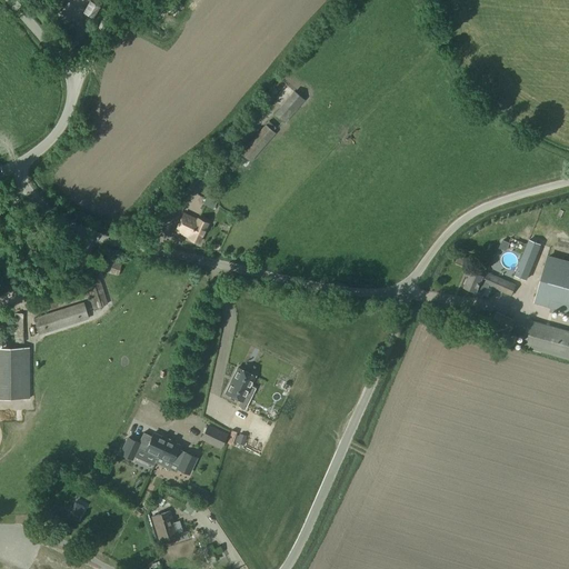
[(48,0),(37,0),(35,2),(51,19),(60,11),(48,0)]
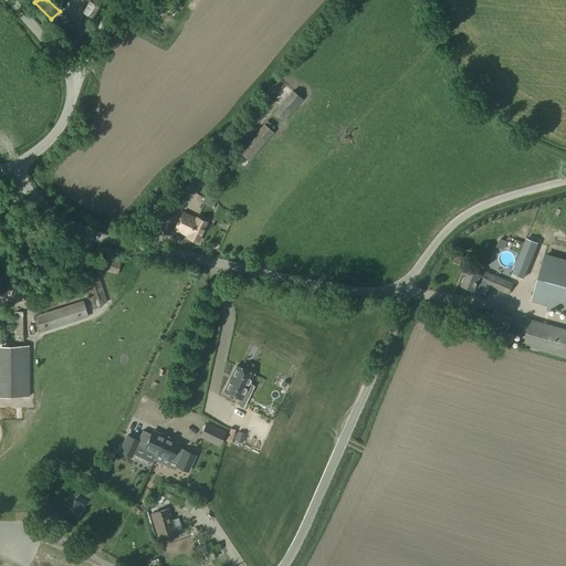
[(292,93),(276,111),(286,119),(302,101),(292,93)]
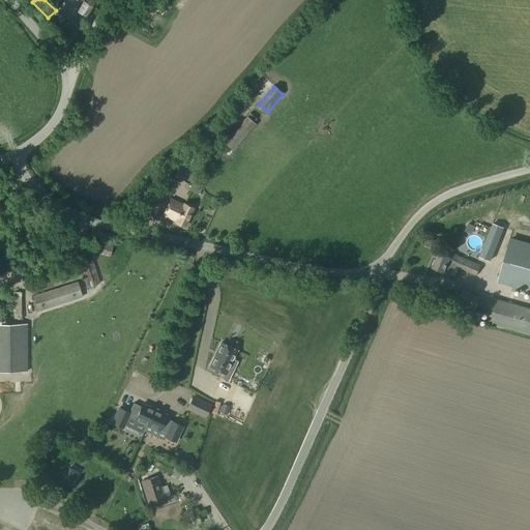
[(245,119),(225,143),(234,151),(254,125),(245,119)]
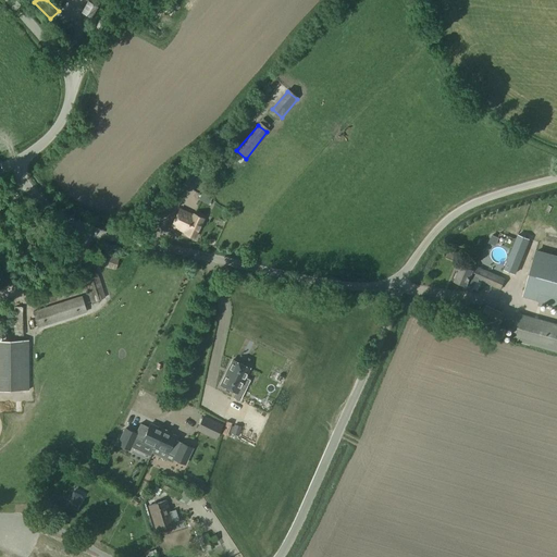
[(197,160),(178,181),(188,187),(197,176),(196,175),(203,166),(197,160)]
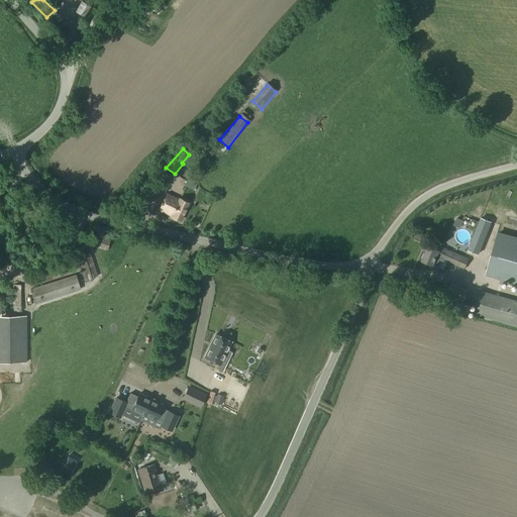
[(147,181),(130,206),(136,210),(141,213),(157,188),(147,181)]
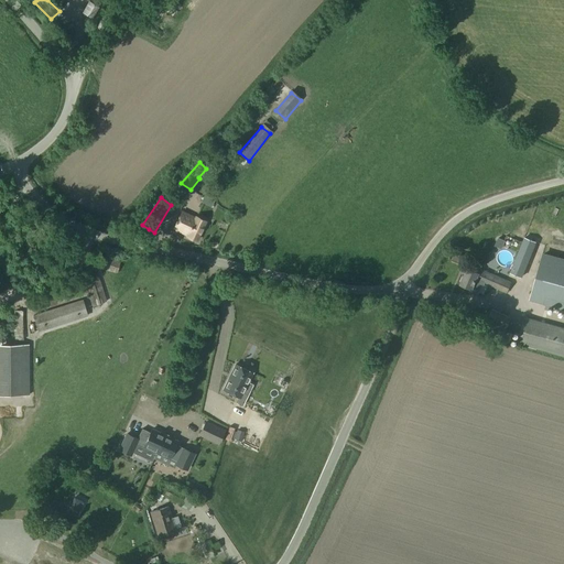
[(182,213),(174,229),(187,236),(186,237),(196,241),(205,223),(195,218),(195,219),(187,216),(188,215),(187,214),(186,215),(182,213)]
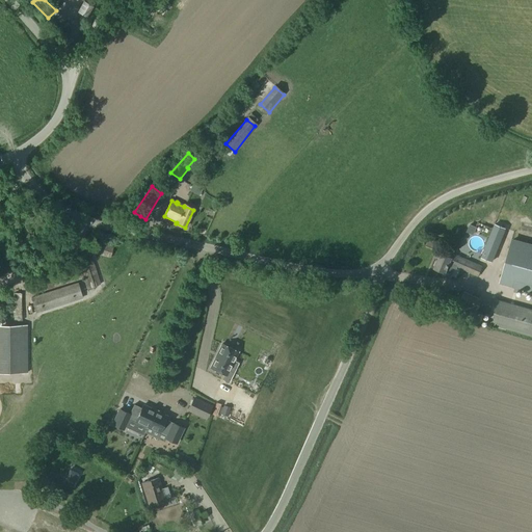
[(502,238),(506,230),(495,224),(490,234),(481,258),(493,262),(502,238)]
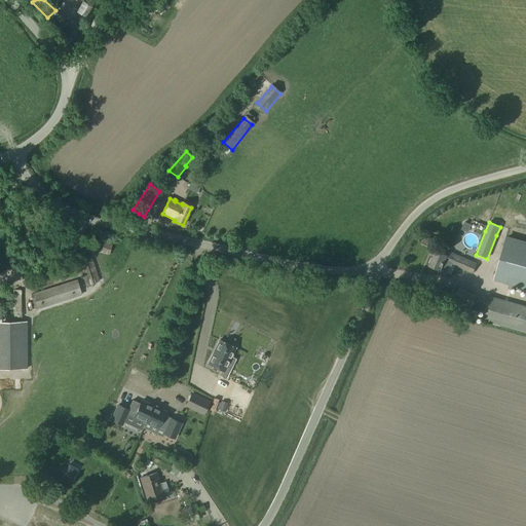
[(95,238),(91,250),(109,256),(113,243),(95,238)]
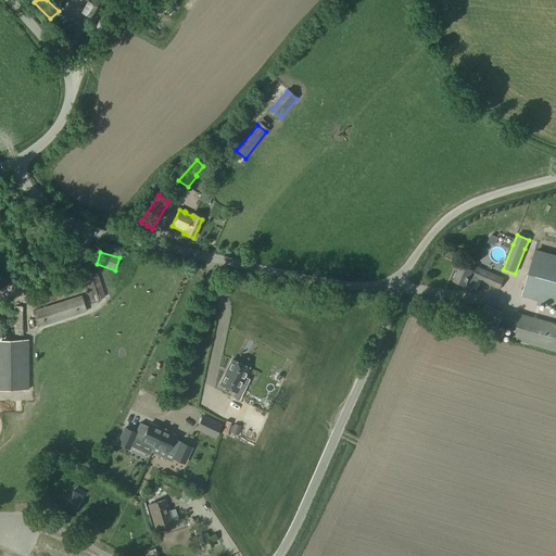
[(555,258),(534,253),(523,293),(544,299),(555,302),(555,258)]
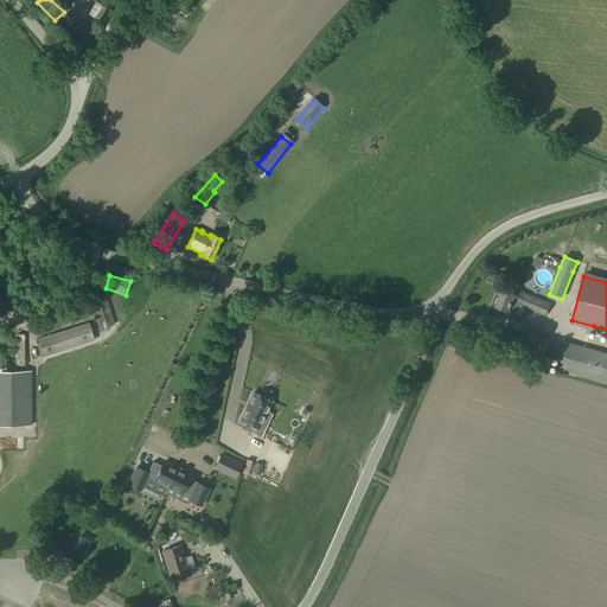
[(502,289),(494,307),(505,312),(505,313),(512,317),(517,305),(544,317),(549,306),(515,291),(515,288),(510,286),(509,287),(505,286),(503,291),(502,289)]
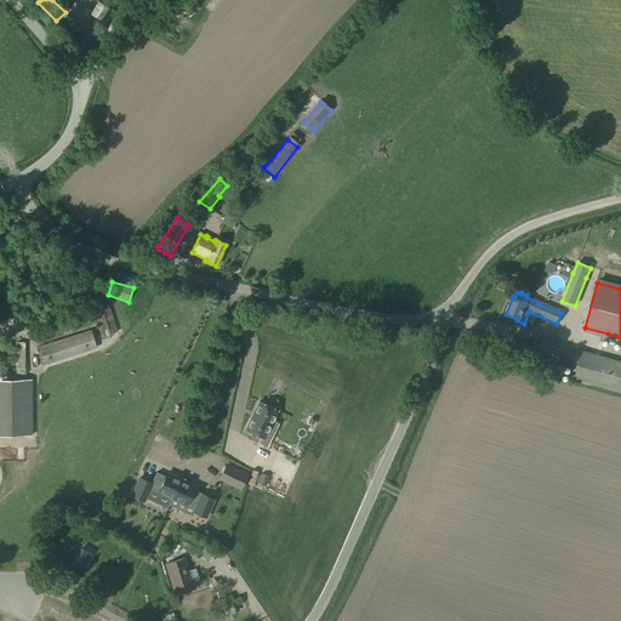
[(107,301),(91,307),(101,339),(118,332),(107,301)]
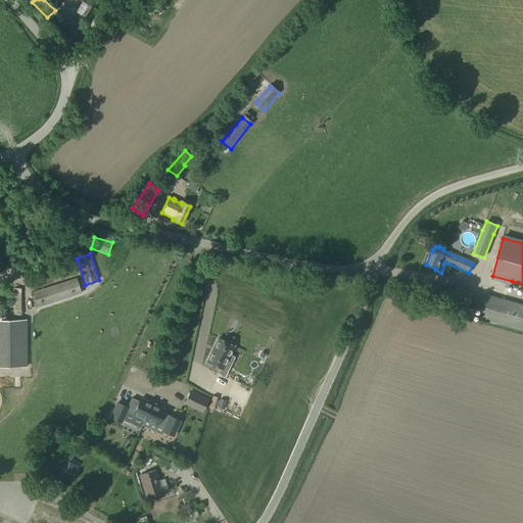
[(38,275),(27,279),(30,288),(41,285),(42,286),(76,276),(72,263),(38,274),(38,275)]
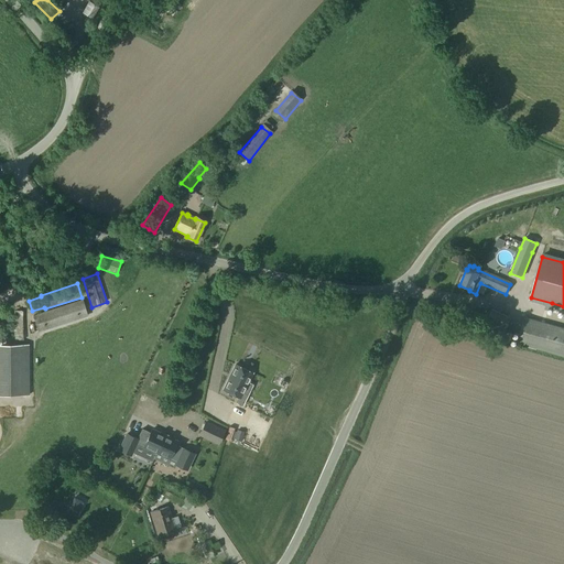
[(83,300),(32,316),(38,333),(88,317),(83,300)]
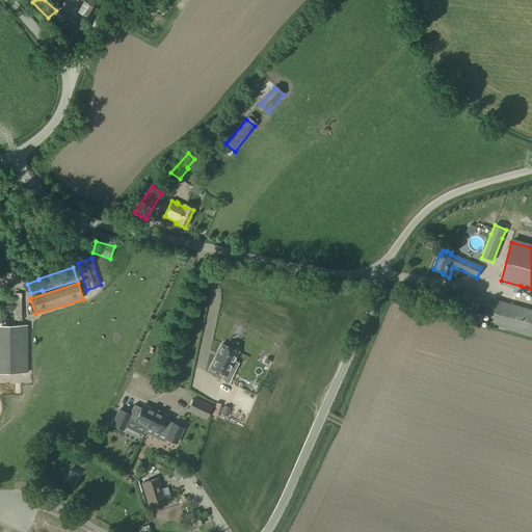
[(436,290),(431,303),(441,308),(446,293),(436,290)]
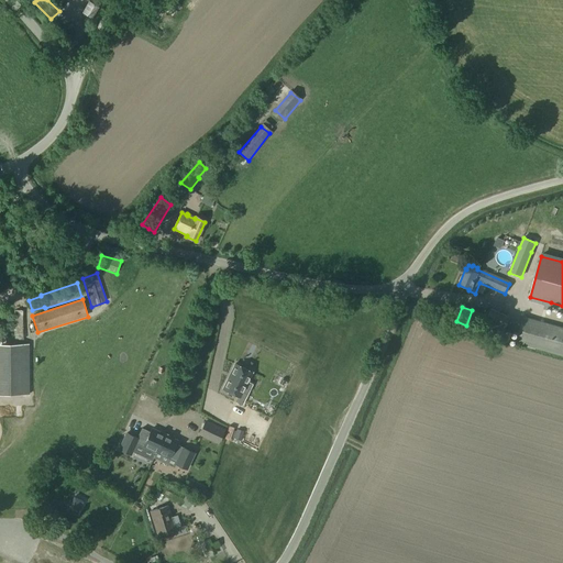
[(23,310),(14,310),(14,340),(23,340),(23,310)]
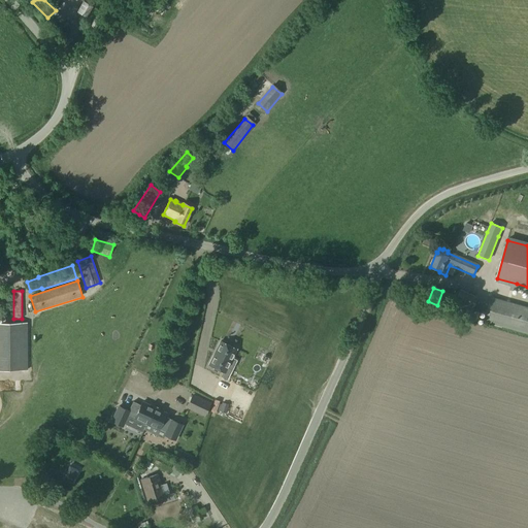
[(459,291),(452,307),(469,316),(477,298),(459,291)]
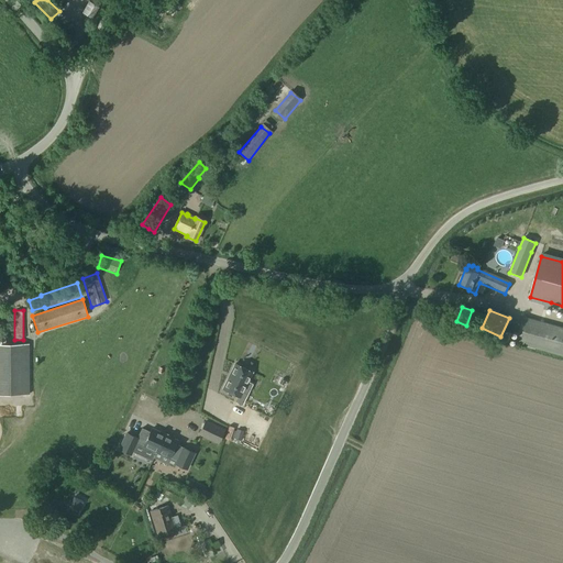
[(562,329),(523,318),(517,343),(562,356),(562,329)]
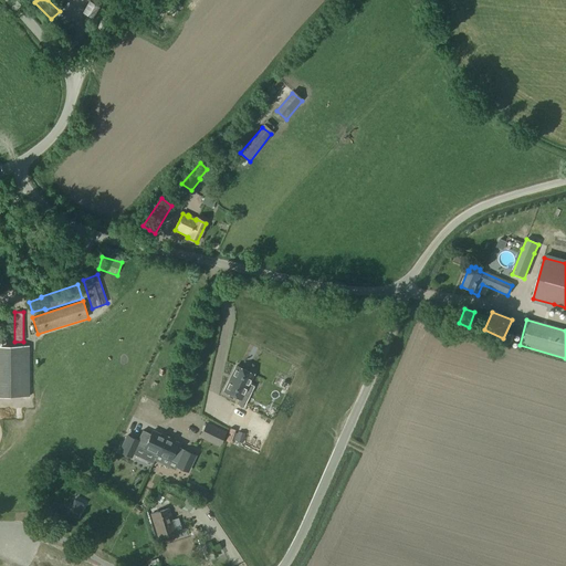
[(0,378),(0,398),(29,398),(28,346),(0,346),(0,378)]
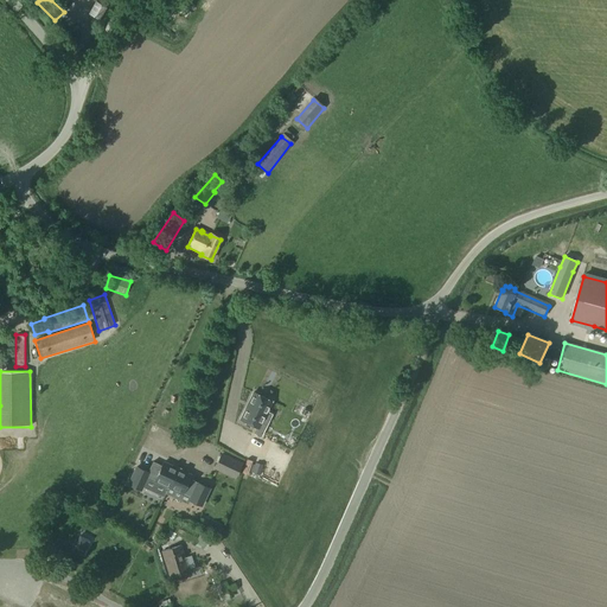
[(242,388),(229,414),(248,423),(261,396),(242,388)]
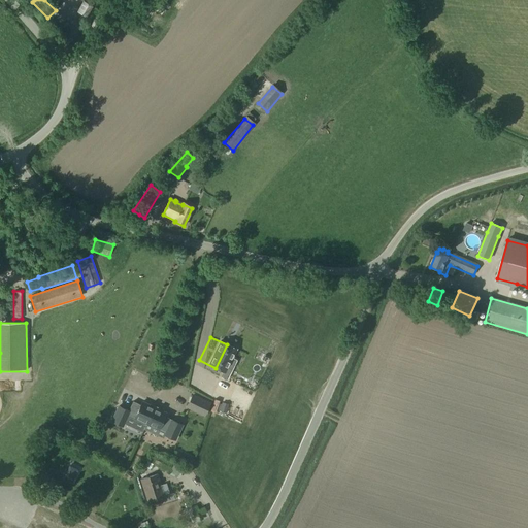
[(209,403),(192,395),(187,405),(203,415),(209,403)]
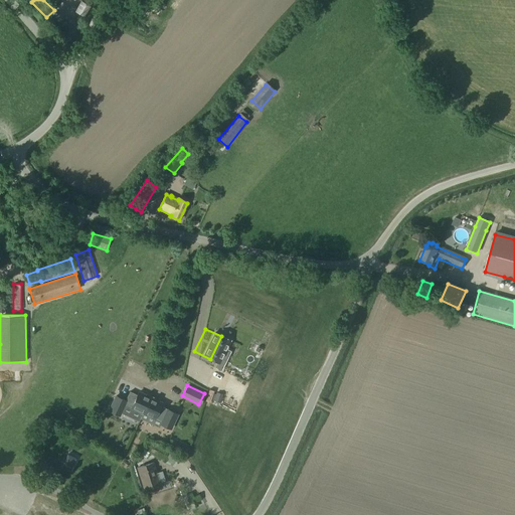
[(143,412),(150,398),(138,392),(137,395),(130,392),(125,400),(116,396),(109,411),(119,416),(125,404),(143,412)]
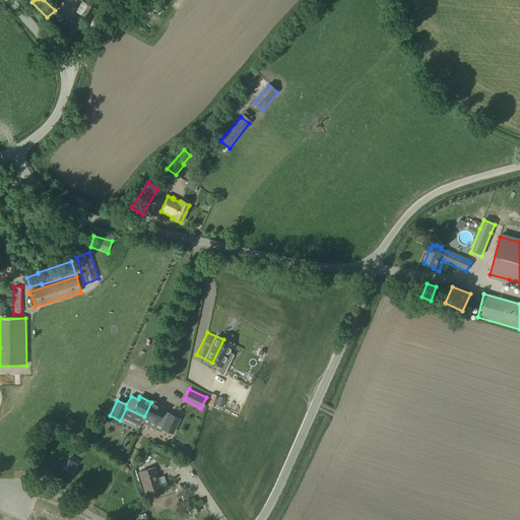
[(163,407),(151,402),(144,416),(163,426),(161,429),(172,434),(179,418),(161,410),(163,407)]
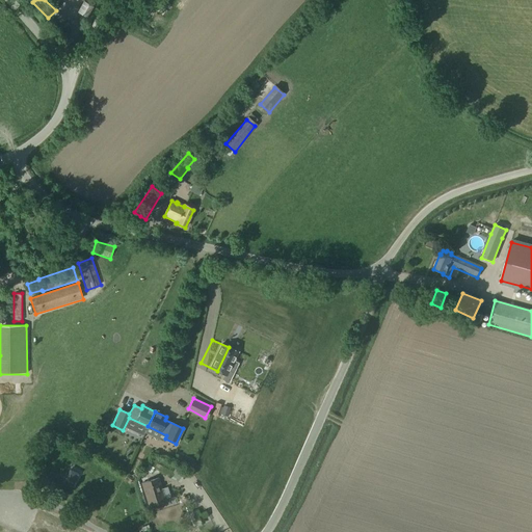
[(158,458),(154,469),(169,476),(174,466),(168,463),(158,458)]
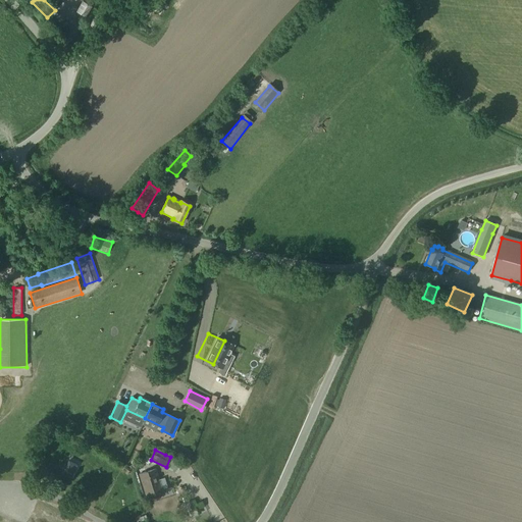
[(186,451),(183,457),(190,460),(193,454),(186,451)]
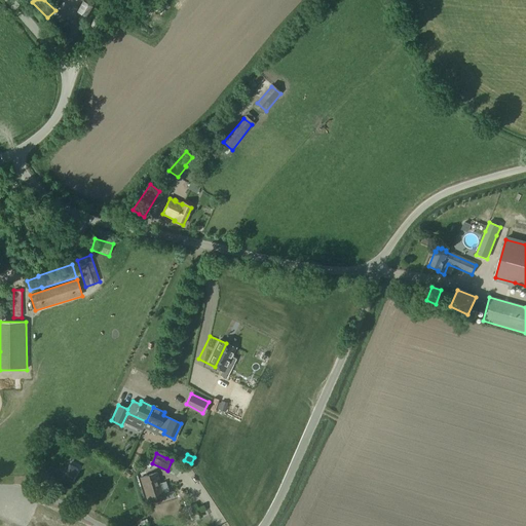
[(156,473),(140,479),(146,500),(170,493),(165,482),(160,484),(156,473)]
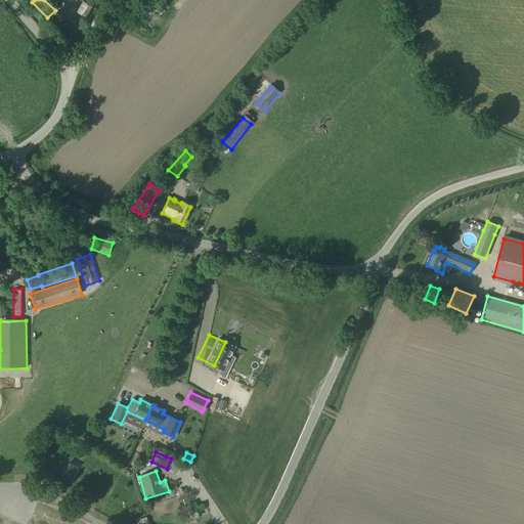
[(194,501),(191,507),(198,511),(201,505),(194,501)]
